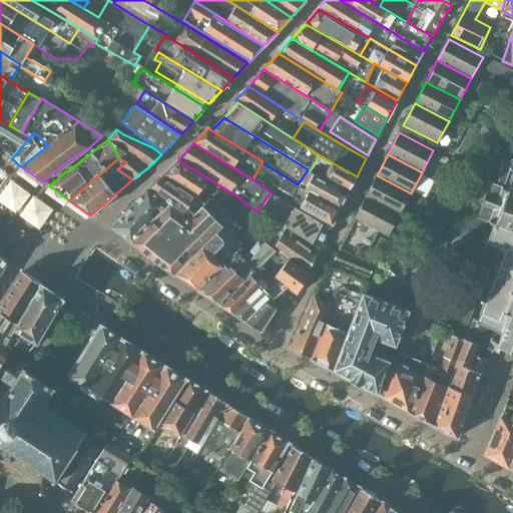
[(512,159),(507,162),(504,165),(501,164),(499,171),(501,172),(497,185),(491,182),(487,195),(485,194),(482,206),(478,218),(491,223),(491,228),(486,240),(483,239),(482,241),(486,242),(485,244),(504,250),(498,266),(495,265),(494,267),(497,268),(491,283),(488,282),(487,284),(490,285),(484,301),(481,300),(480,302),(483,303),(476,319),(473,318),(473,320),(476,321),(474,326),(476,327),(478,322),(500,331),(496,340),(492,338),(491,342),(495,343),(493,348),(498,350),(499,347),(512,352),(512,159)]
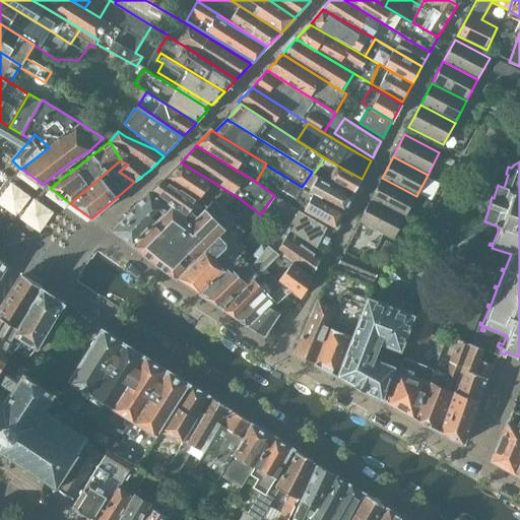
[(211,181),(181,163),(166,177),(198,200),(211,181)]
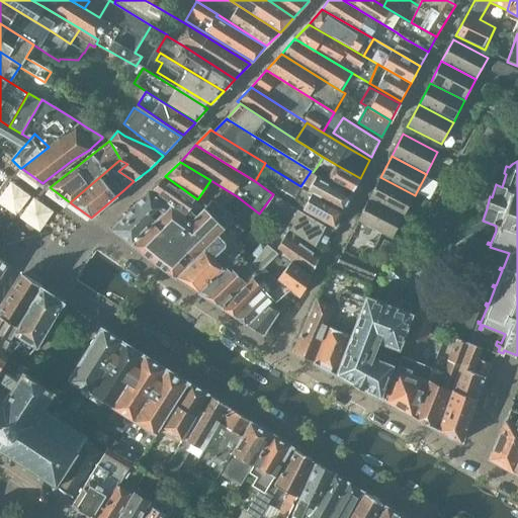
[(329,178),(353,192),(360,178),(335,164),(330,174),(329,178)]
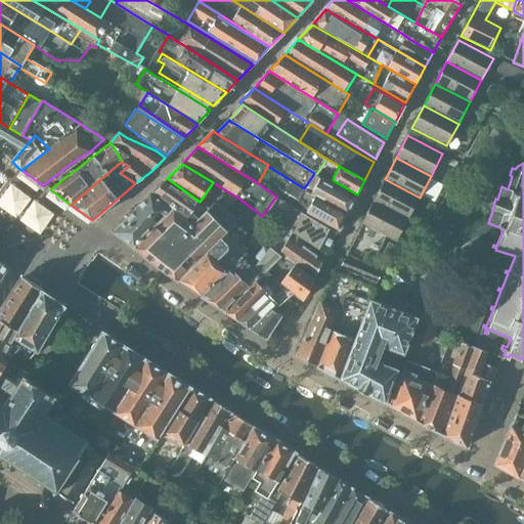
[(348,213),(355,199),(355,198),(319,177),(311,191),(314,193),(348,213)]
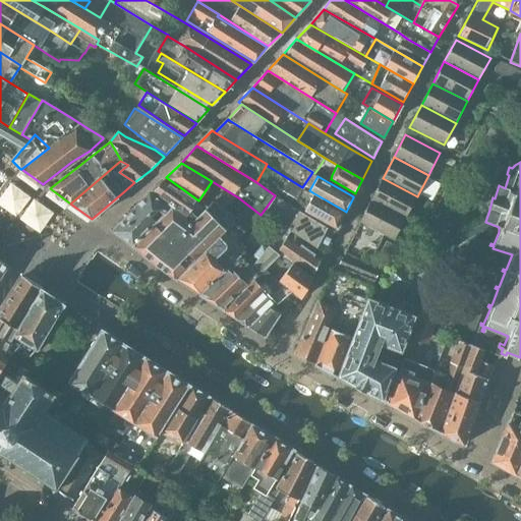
[(198,200),(166,177),(152,192),(174,208),(192,222),(206,209),(206,208),(208,207),(198,200)]
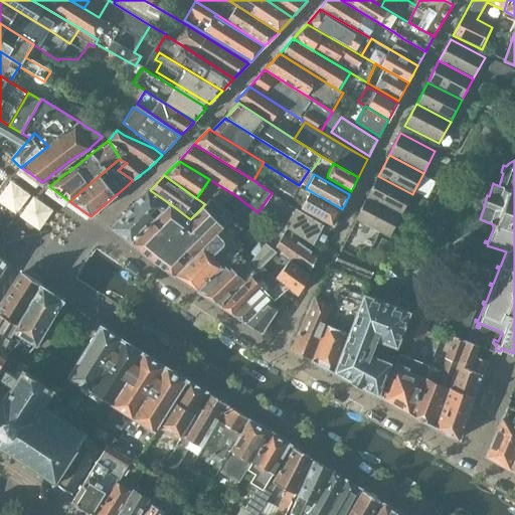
[(412,194),(378,176),(366,198),(400,216),(412,194)]
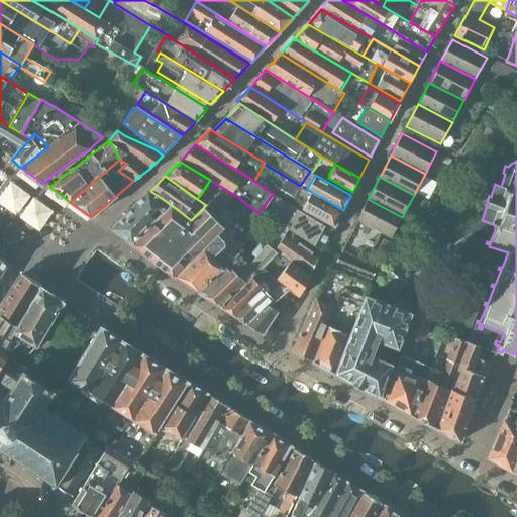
[(173,206),(150,191),(113,229),(133,243),(173,206)]
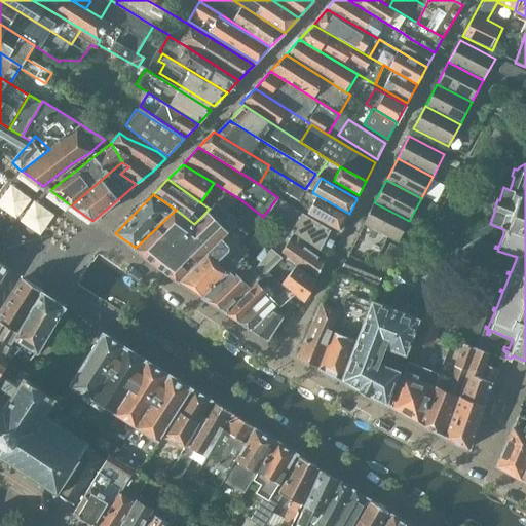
[(340,231),(349,214),(315,194),(307,211),(339,230),(340,231)]
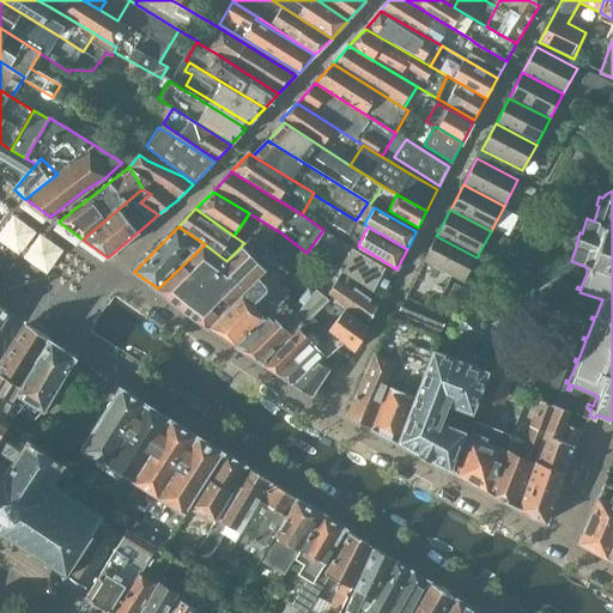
[(394,273),(323,230),(307,253),(378,303),(394,273)]
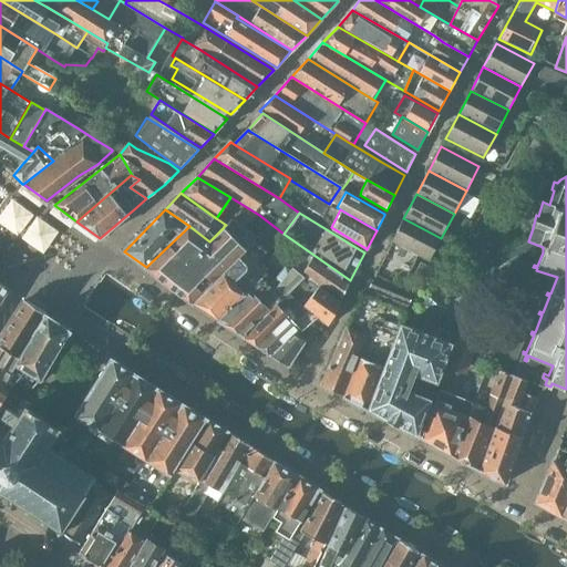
[(441,238),(403,218),(391,241),(429,261),(441,238)]
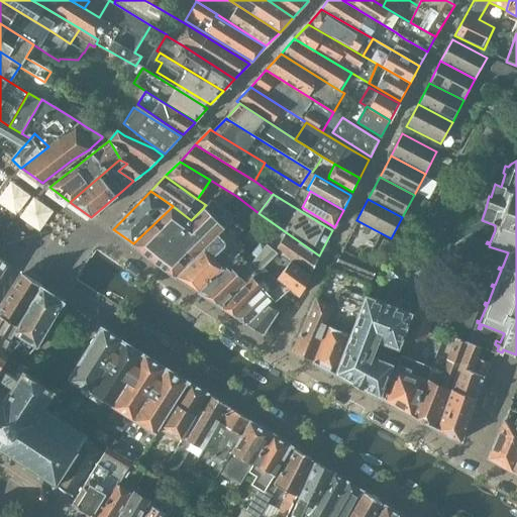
[(191,220),(173,206),(133,243),(152,259),(176,276),(225,227),(204,207),(191,220)]
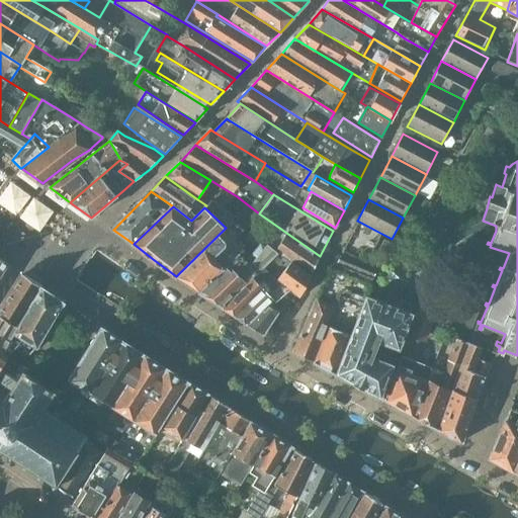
[(244,230),(232,222),(176,276),(199,292),(238,254),(245,247),(236,239),(244,230)]
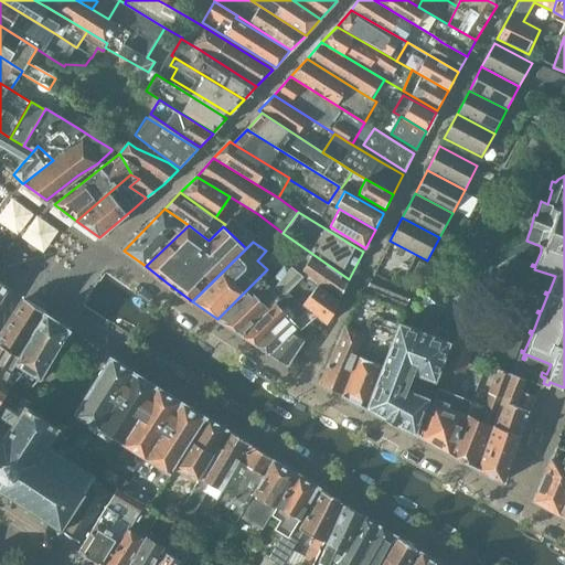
[(349,279),(313,255),(299,273),(304,276),(319,287),(339,300),(349,279)]
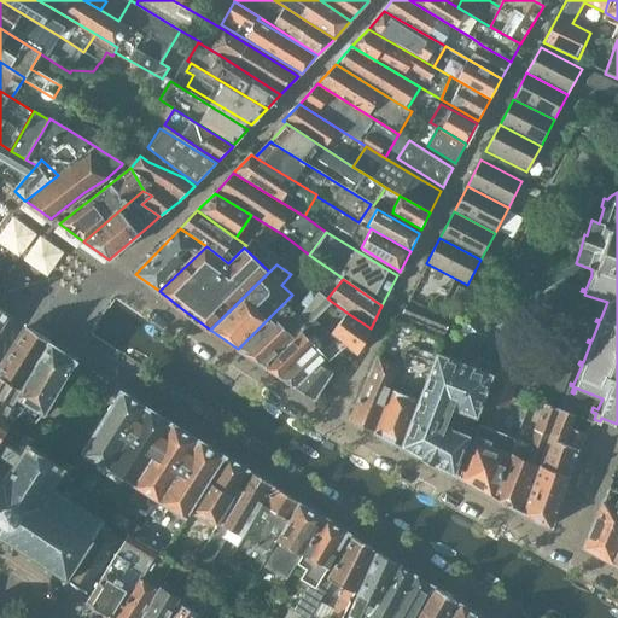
[(238,349),(264,366),(332,302),(319,293),(298,318),(284,303),(238,349)]
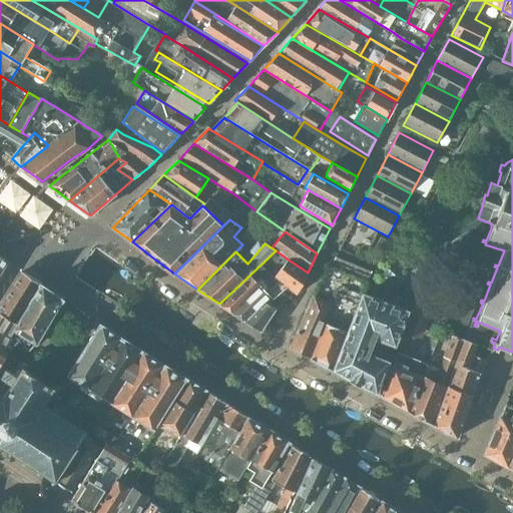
[(0,275),(8,263),(0,255),(0,275)]
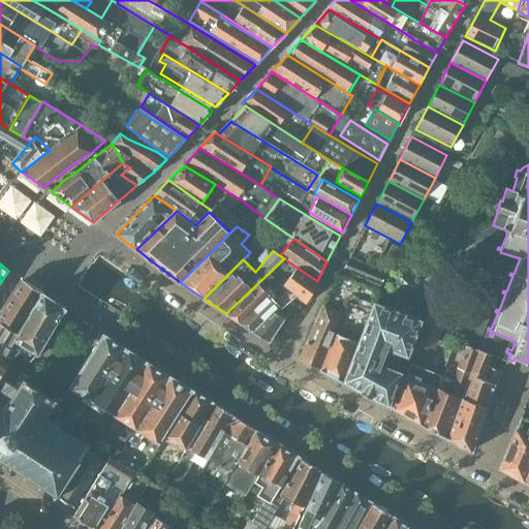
[(299,269),(282,283),(285,285),(290,290),(297,296),(306,303),(317,282),(317,281),(299,269)]
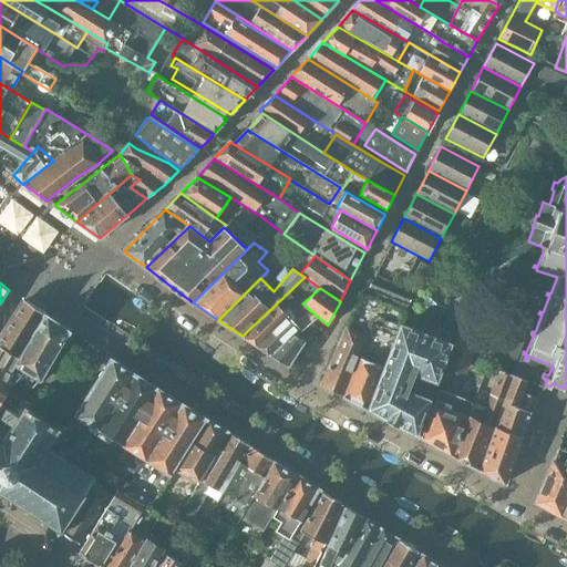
[(405,313),(363,296),(352,316),(373,323),(399,332),(402,323),(405,313)]
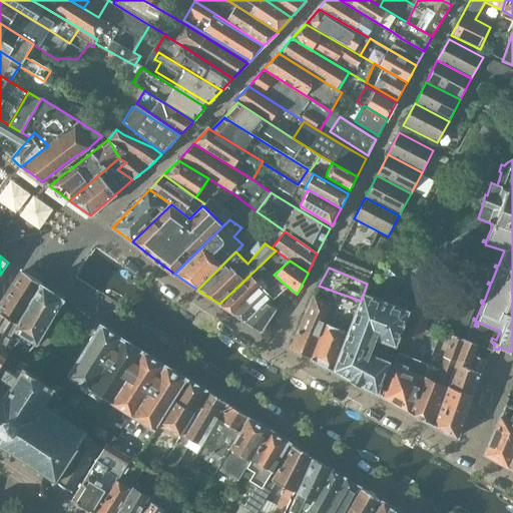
[(25,273),(18,275),(0,304),(0,313),(17,324),(42,285),(25,273)]
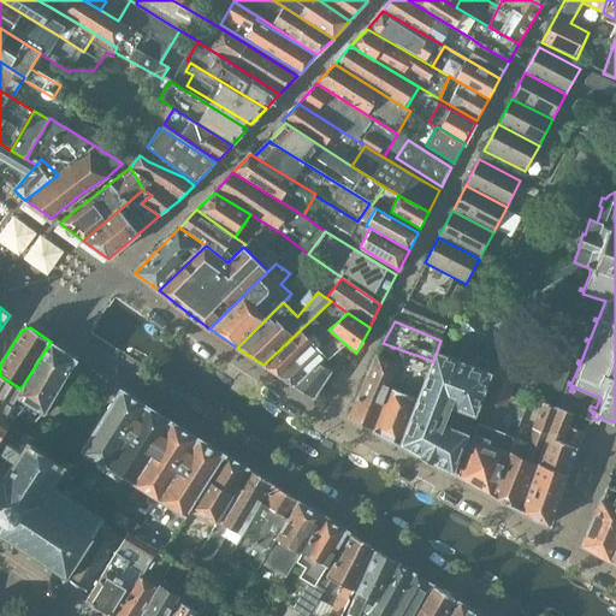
[(264,365),(278,374),(314,343),(301,330),(264,365)]
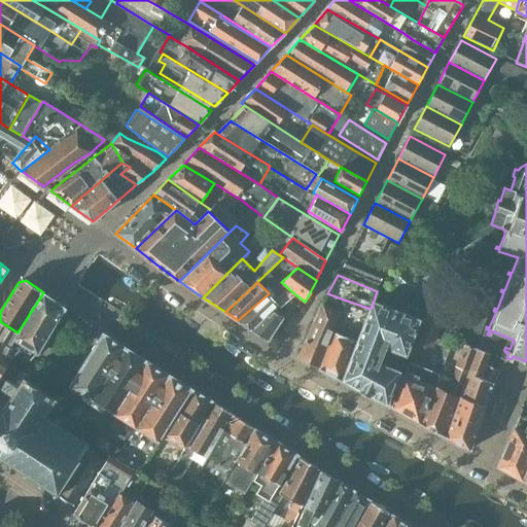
[(238,320),(250,328),(272,309),(278,304),(281,307),(285,303),(288,300),(288,301),(295,294),(289,289),(275,301),(269,293),(238,320)]
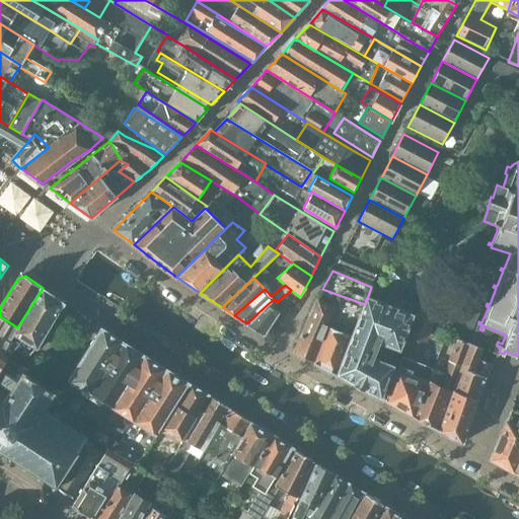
[(64,303),(43,288),(17,327),(13,335),(15,336),(38,349),(64,303)]
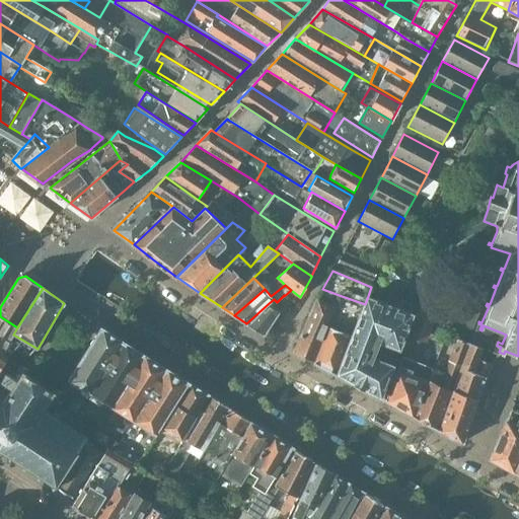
[(342,296),(322,290),(293,352),(315,363),(342,296)]
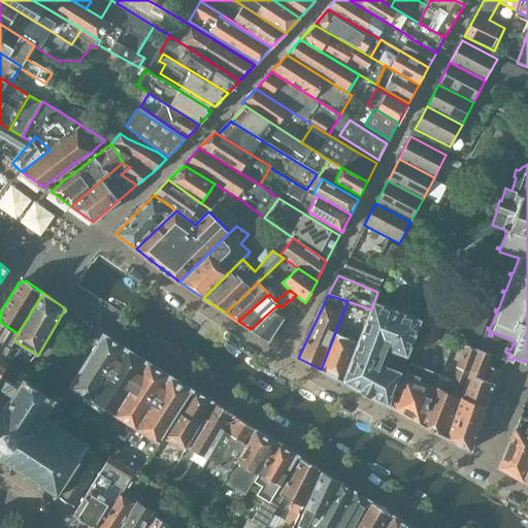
[(371,309),(348,301),(321,369),(342,381),(371,309)]
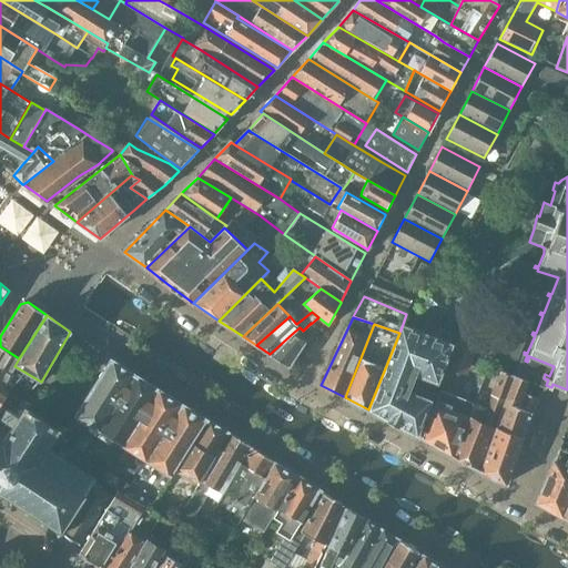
[(454,344),(403,324),(399,333),(368,409),(417,437),(454,344)]
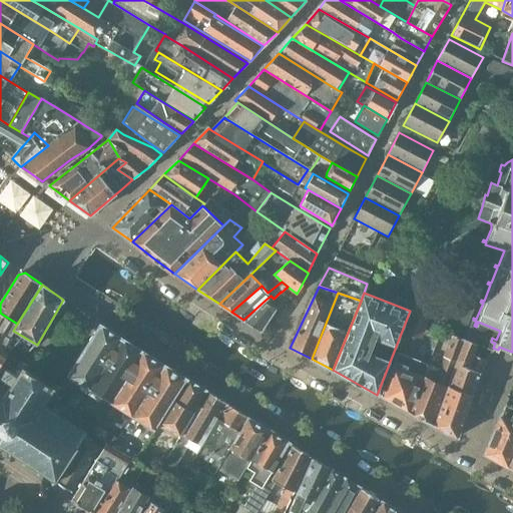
[(262,331),(277,309),(265,301),(243,320),(262,331)]
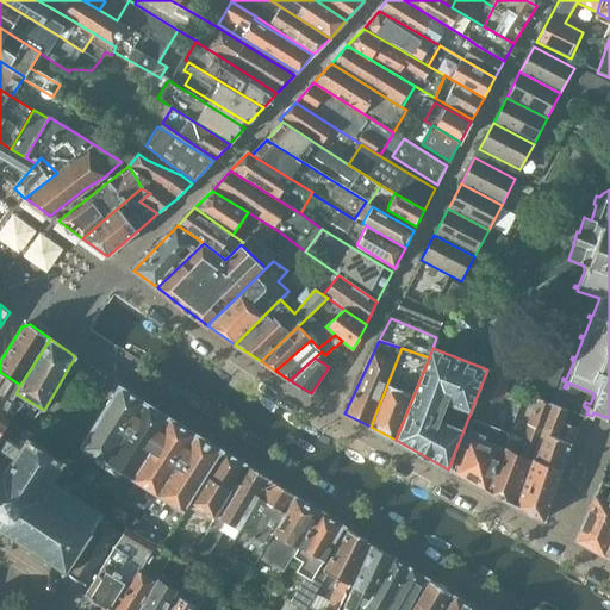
[(508,363),(493,359),(480,394),(495,400),(508,363)]
